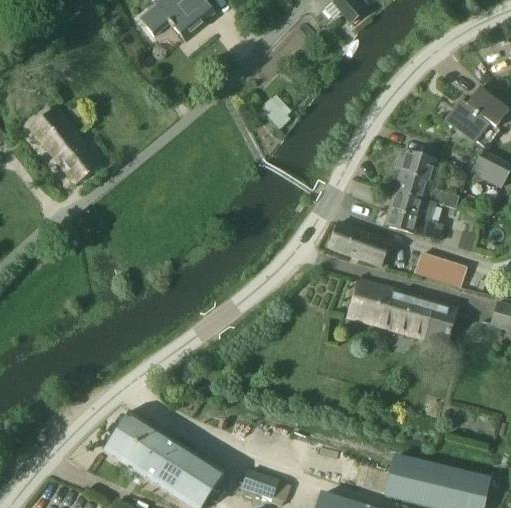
[(153,0),(156,4),(140,16),(153,33),(170,20),(185,39),(207,21),(206,20),(216,12),(205,0),(153,0)]
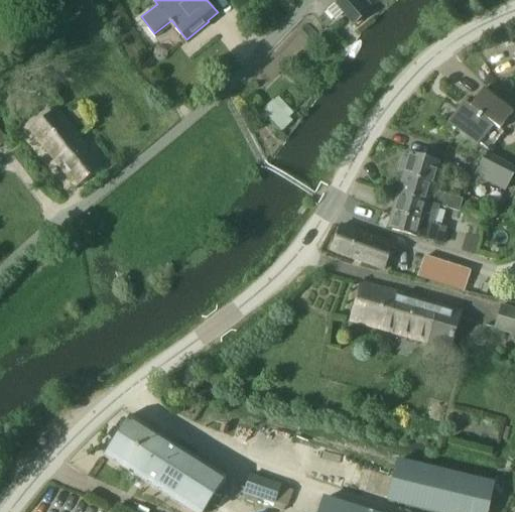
[(369,10),(360,0),(334,0),(353,23),(369,10)]
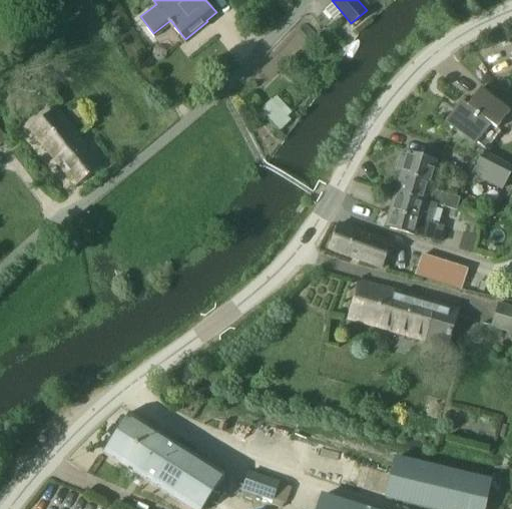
[(461,100),(454,109),(446,120),(475,142),(491,122),(497,127),(510,109),(481,87),(467,105),(461,100)]
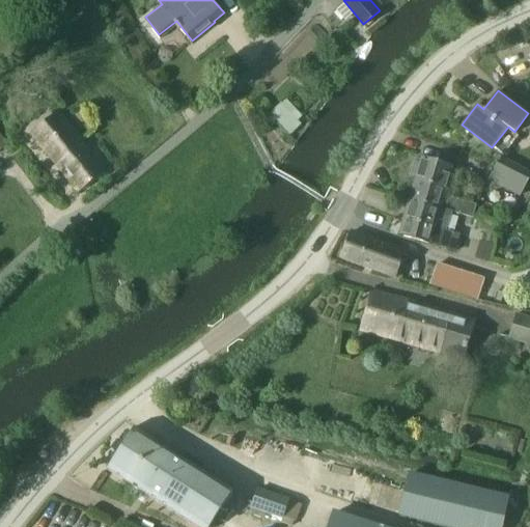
[(286,96),(270,111),(289,133),(301,122),(298,118),(302,114),(286,96)]
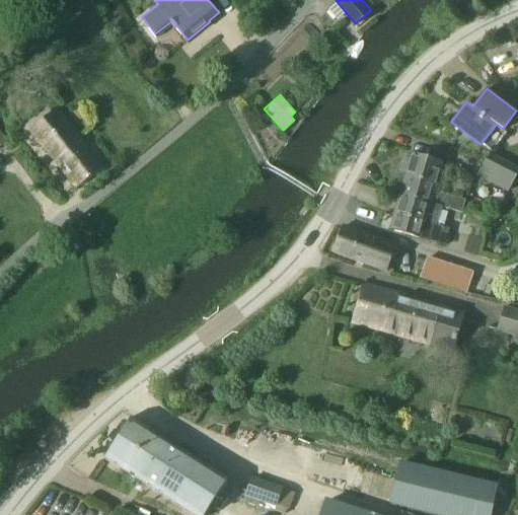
[(58,105),(52,111),(29,128),(75,187),(103,164),(58,105)]
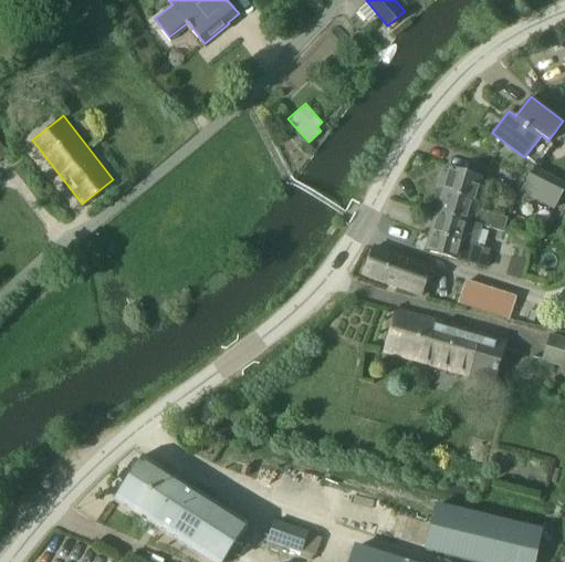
[(0,158),(10,152),(0,138),(0,158)]
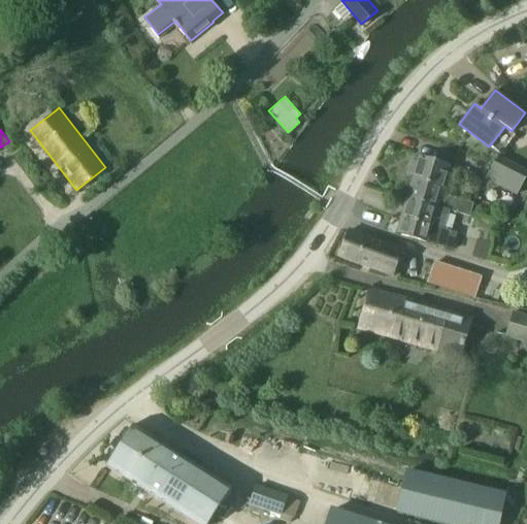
[(498,155),(489,174),(505,183),(516,162),(499,154),(498,155)]
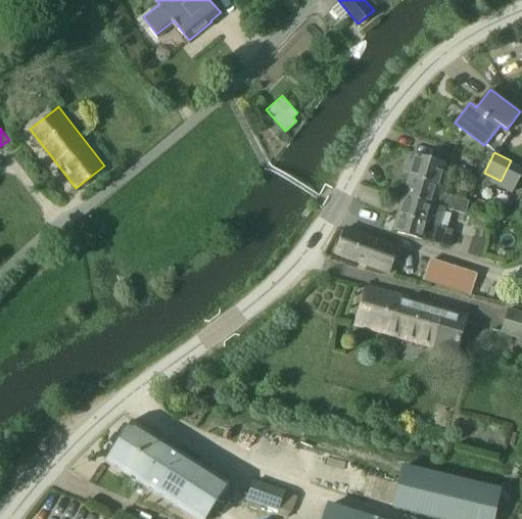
[(411,171),(404,194),(445,206),(466,213),(469,199),(446,193),(453,173),(443,170),(445,162),(416,153),(415,156),(409,154),(405,169),(411,171)]
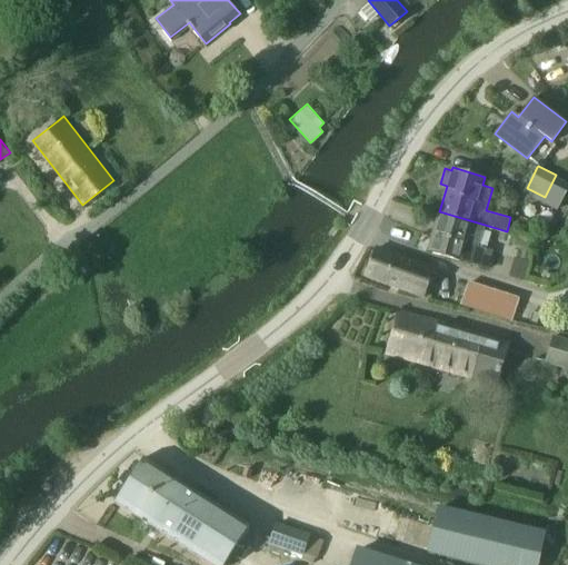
[(439,211),(434,230),(479,245),(485,225),(439,211)]
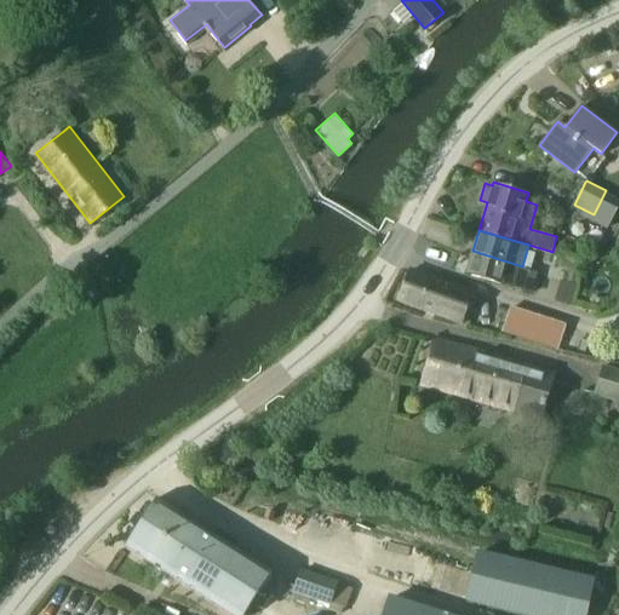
[(538,271),(522,266),(473,251),(466,272),(502,282),(532,292),(538,271)]
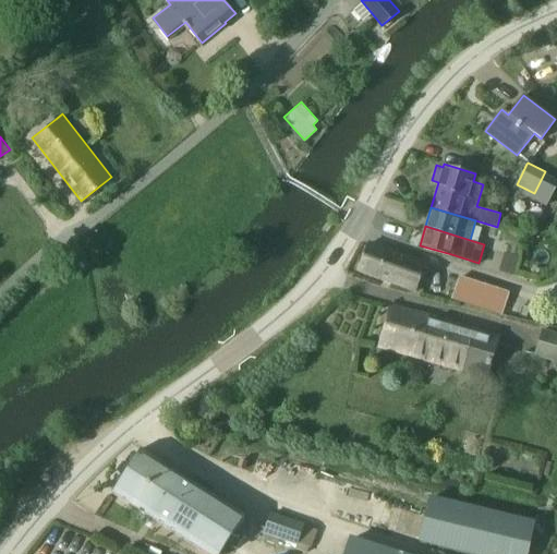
[(505,230),(503,241),(509,242),(520,244),(522,235),(505,230)]
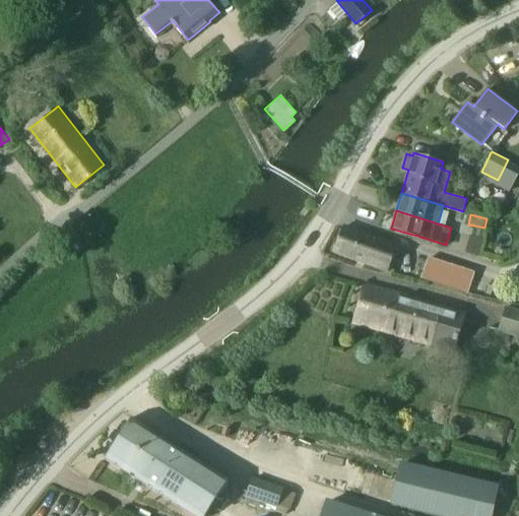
[(387,269),(389,266),(396,244),(343,224),(334,250),(387,269)]
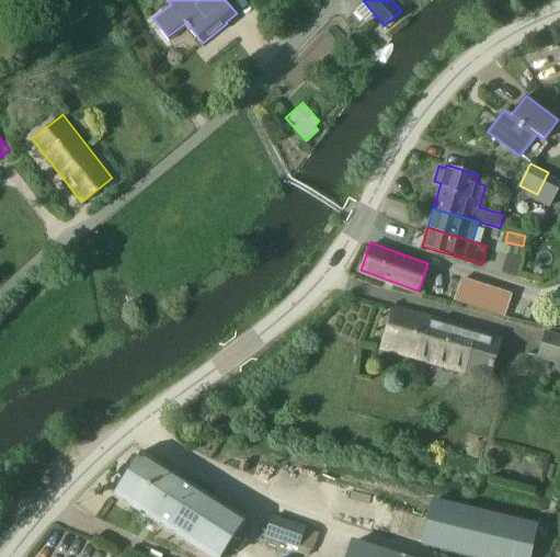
[(507,253),(501,271),(516,275),(522,258),(507,253)]
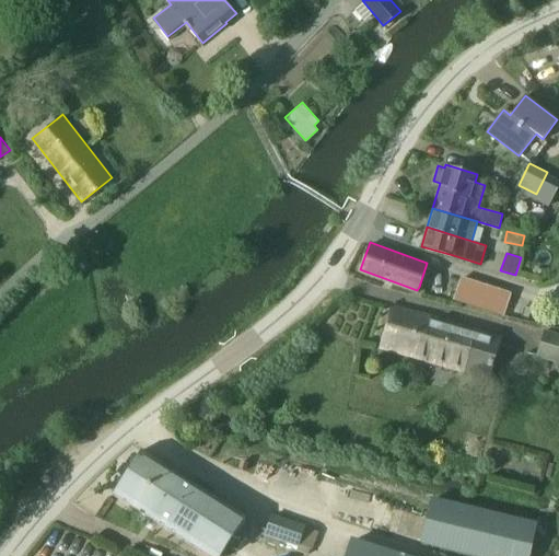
[(456,300),(477,307),(503,314),(510,291),(464,277),(456,300)]
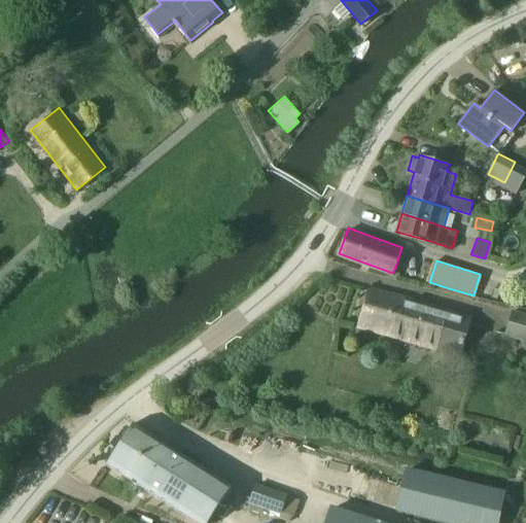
[(357,326),(460,355),(471,315),(369,286),(357,326)]
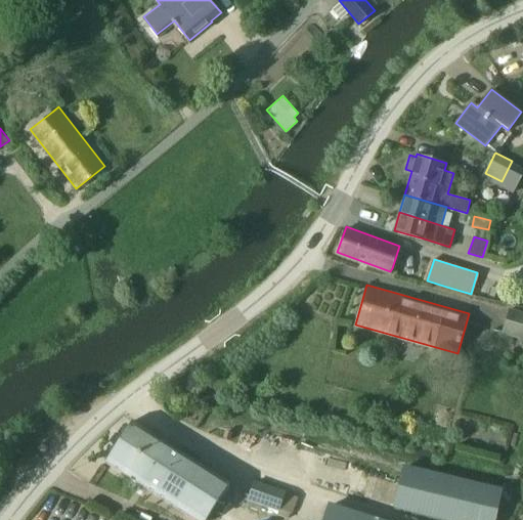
[(522,311),(510,307),(503,331),(522,337),(522,311)]
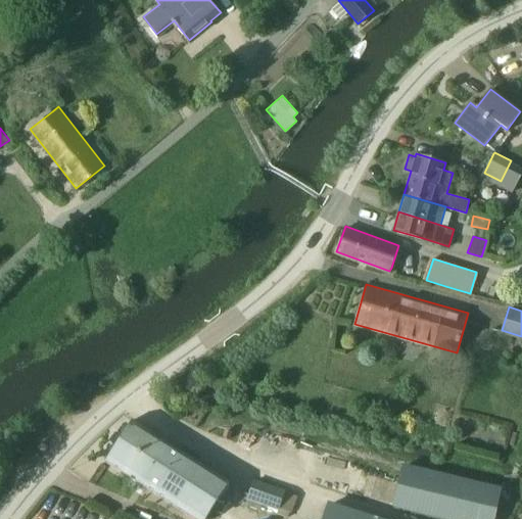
[(197,518),(204,518),(230,481),(132,419),(105,461),(197,518)]
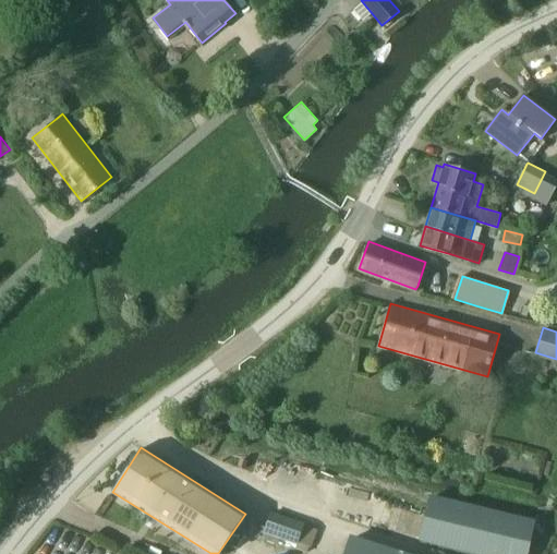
[(432,496),(423,533),(513,553),(525,553),(535,519),(432,496)]
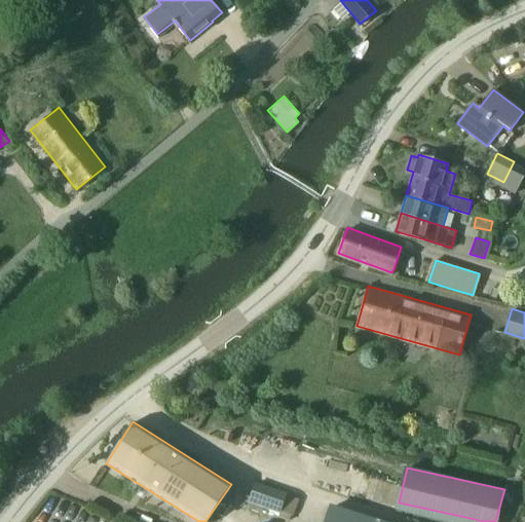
[(257,481),(250,500),(265,506),(263,513),(277,517),(279,511),(287,491),(257,481)]
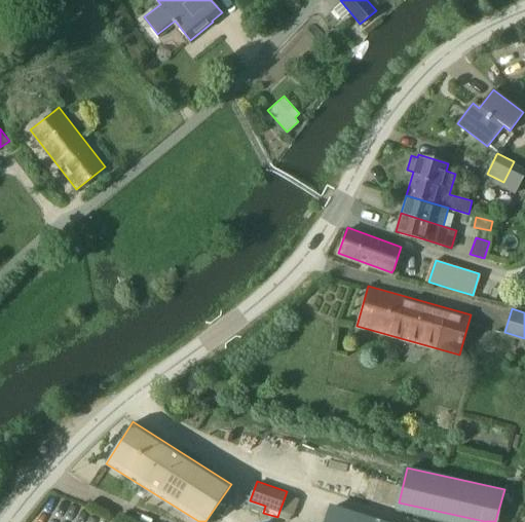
[(381,521),(330,506),(324,521),(381,521)]
